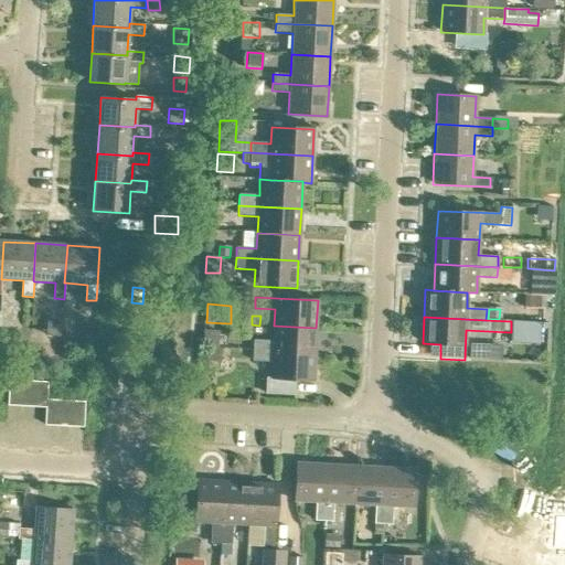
[(541,322),(511,321),(511,332),(510,343),(540,344),(541,322)]
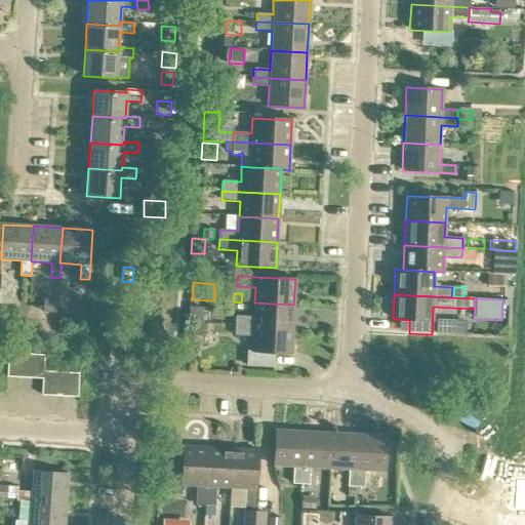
[(42,322),(55,323),(56,300),(43,299),(42,322)]
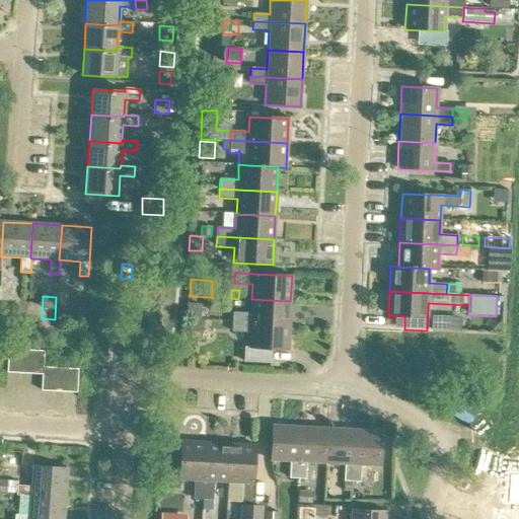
[(232,312),(232,322),(289,325),(290,301),(251,299),(250,313),(232,312)]
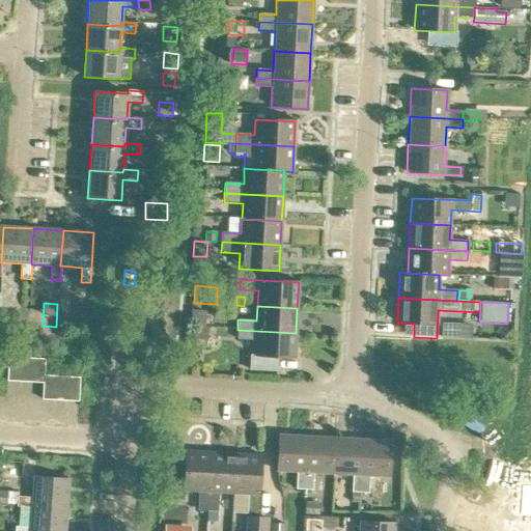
[(191,311),(190,327),(194,327),(194,347),(203,347),(203,340),(207,341),(208,328),(205,328),(205,312),(191,311)]
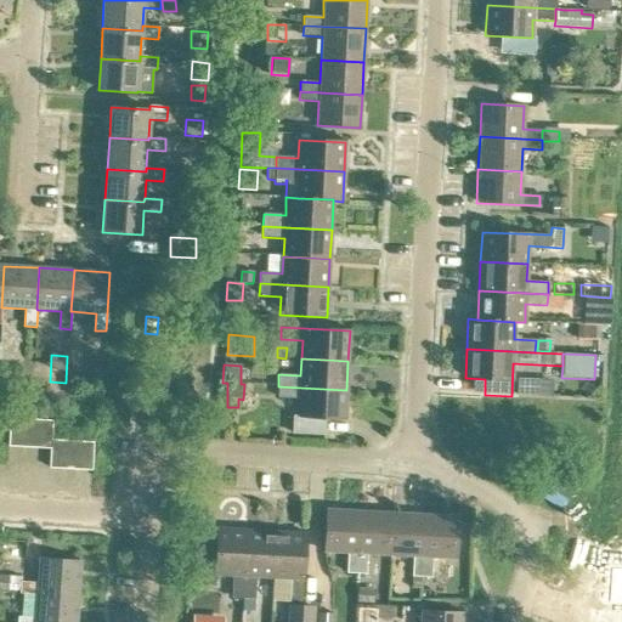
[(518,375),(518,393),(550,393),(552,377),(518,375)]
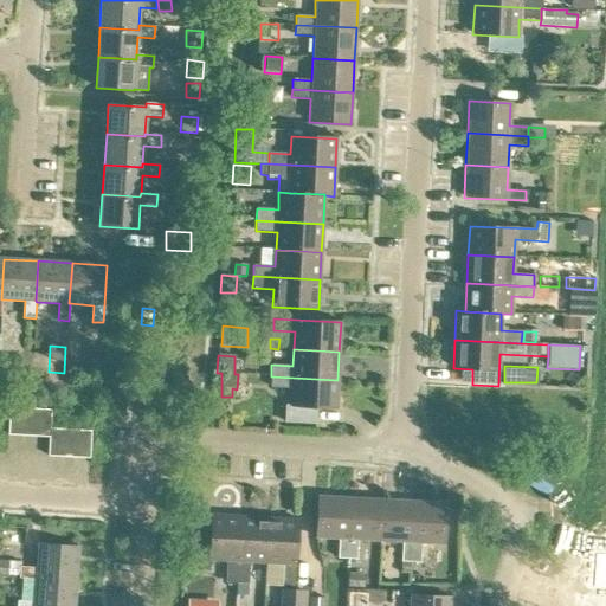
[(337,380),(271,376),(270,387),(292,388),(291,406),(285,405),(284,423),(316,424),(317,407),(336,408),(337,380)]
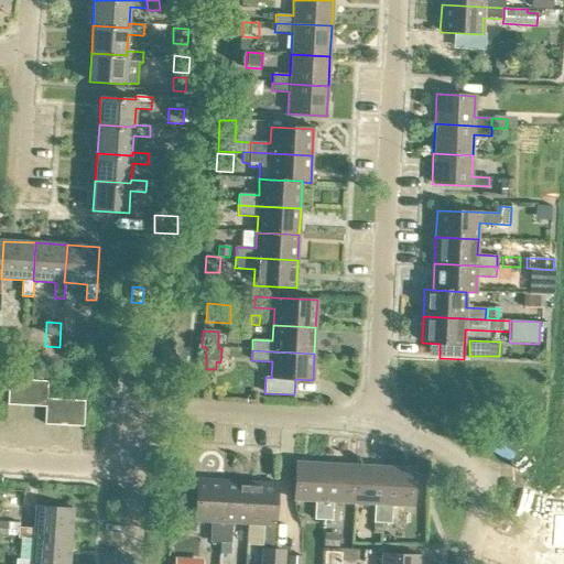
[(20,405),(22,380),(9,380),(8,405),(20,405)]
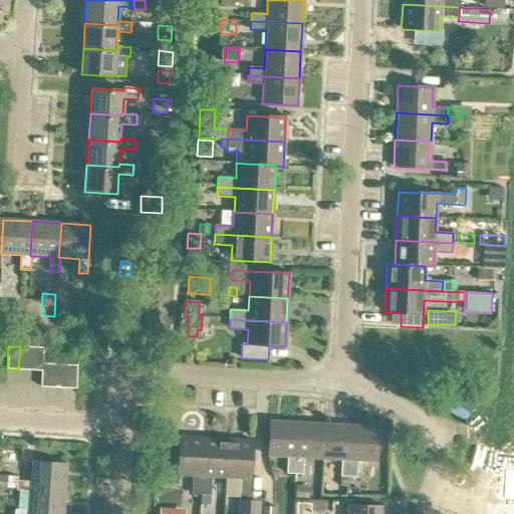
[(31,347),(20,346),(18,369),(30,370),(31,347)]
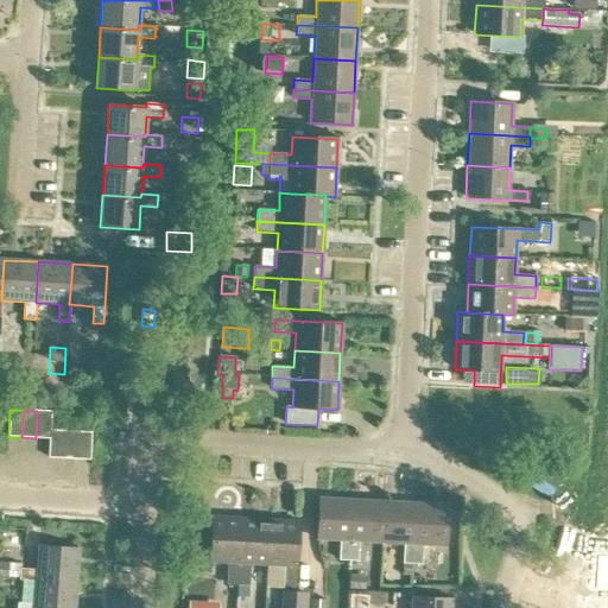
[(51,412),(37,411),(36,438),(49,438),(50,430),(51,412)]
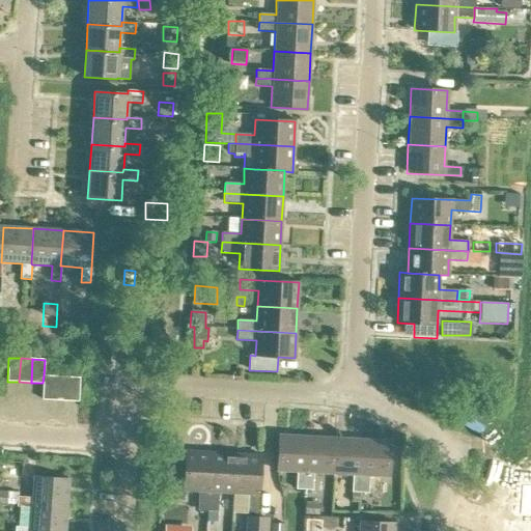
[(44,375),(43,383),(42,399),(54,400),(55,376),(44,375)]
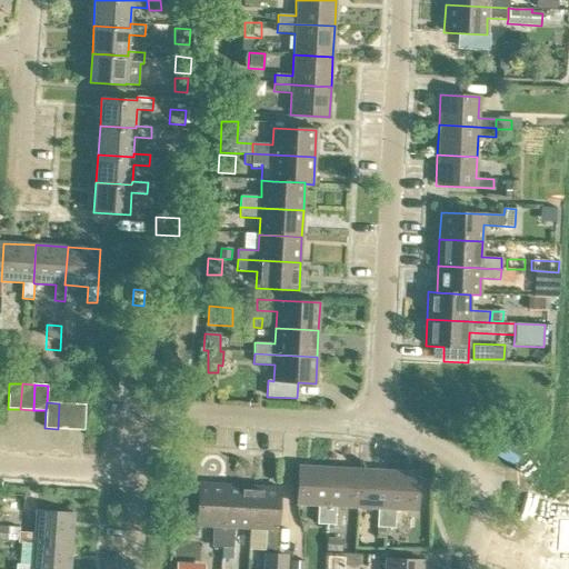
[(59,403),(58,429),(71,430),(72,405),(59,403)]
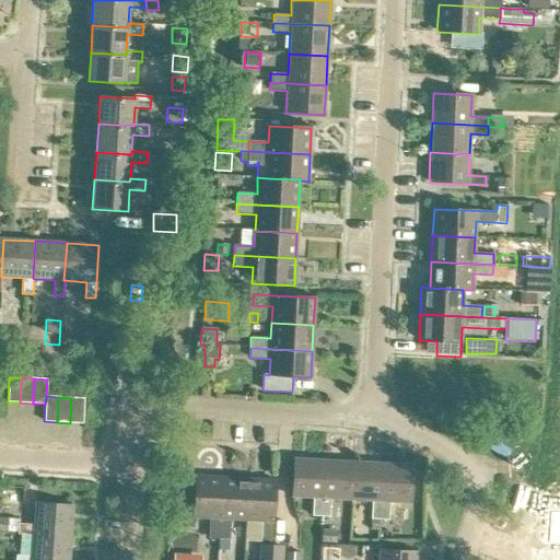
[(71,398),(70,423),(82,423),(84,398),(71,398)]
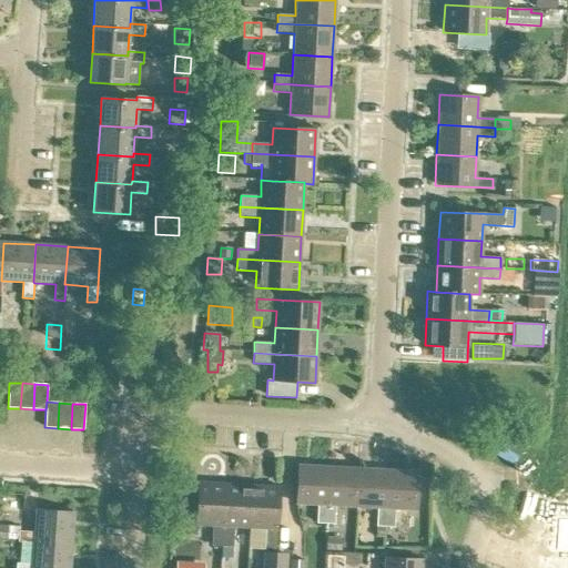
[(325,524),(327,466),(297,465),(295,504),(317,506),(316,524),(325,524)]
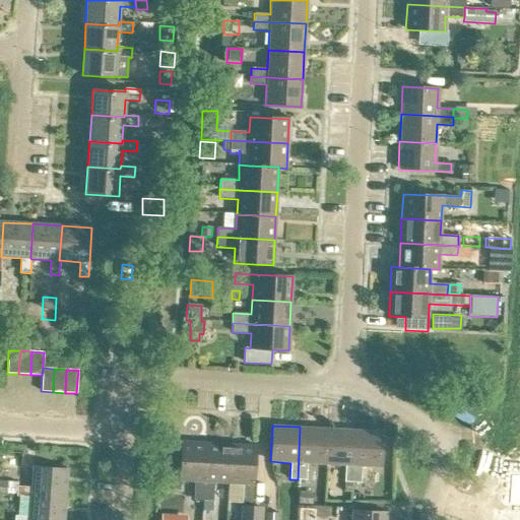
[(300,427),(298,479),(306,479),(307,463),(326,464),(328,429),(300,427)]
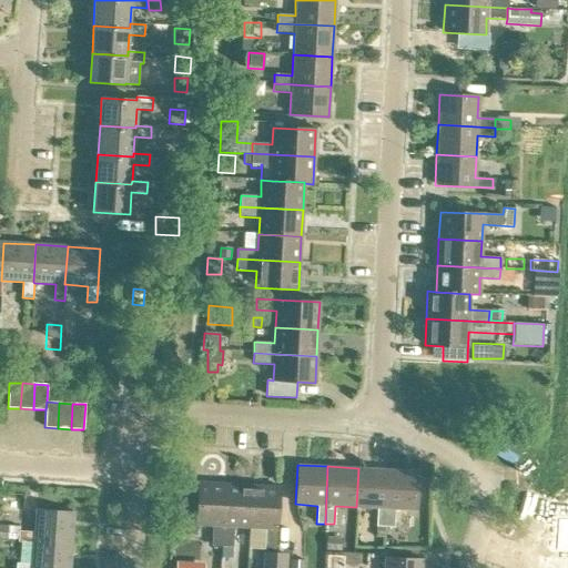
[(358,468),(356,507),(377,508),(375,536),(384,537),(385,527),(388,469),(358,468)]
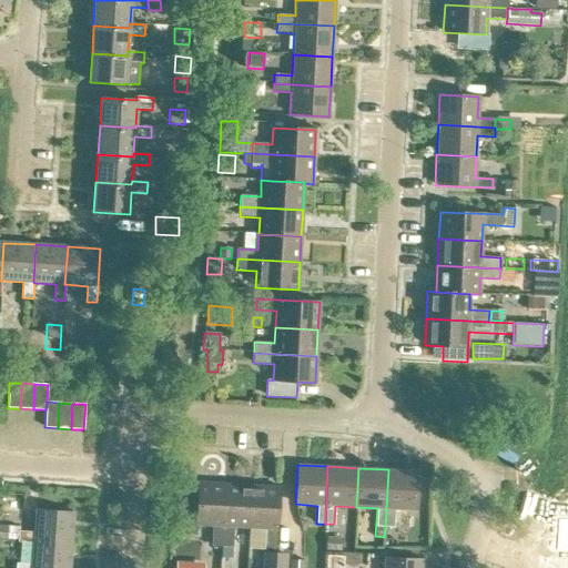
[(388,469),(385,527),(393,527),(394,509),(416,510),(418,472),(388,469)]
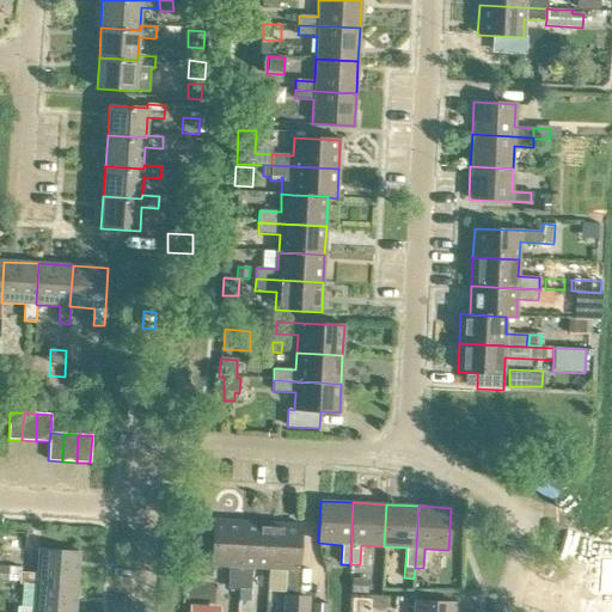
[(238,589),(243,521),(213,520),(212,540),(194,540),(191,575),(210,576),(212,564),(228,565),(227,589),(238,589)]
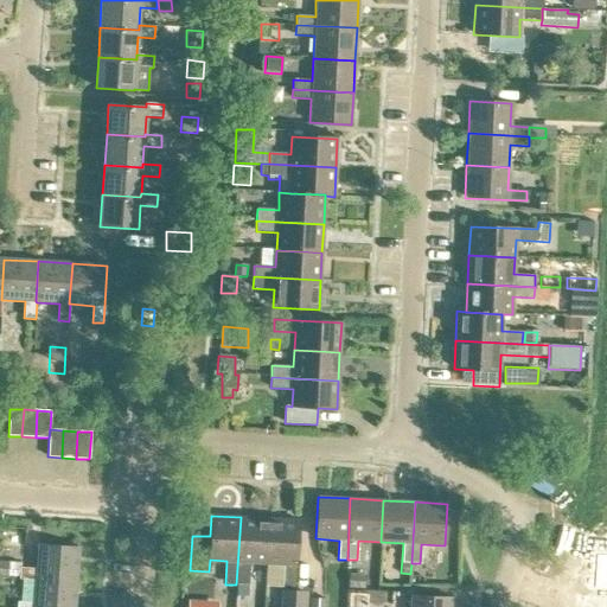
[(241,517),(236,585),(236,596),(247,598),(249,563),(266,564),(269,519),(241,517)]
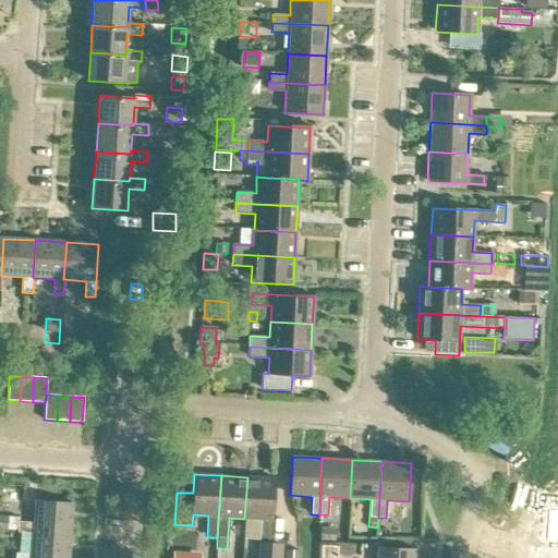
[(247,477),(244,519),(261,520),(259,540),(270,540),(274,478),(247,477)]
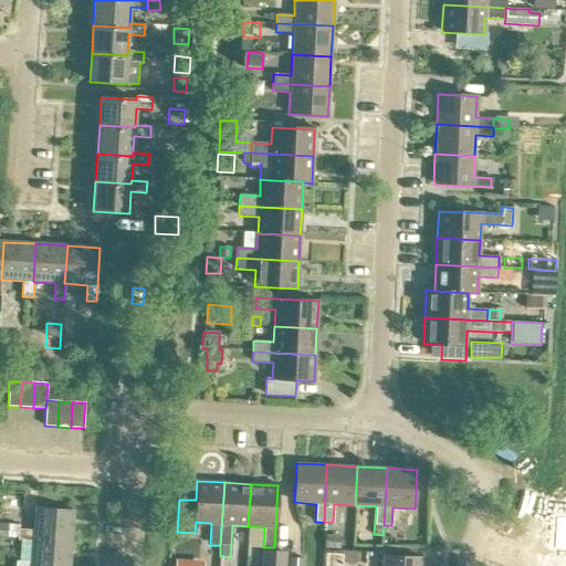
[(33,541),(71,543),(74,511),(35,509),(34,531),(18,530),(17,541),(33,541)]
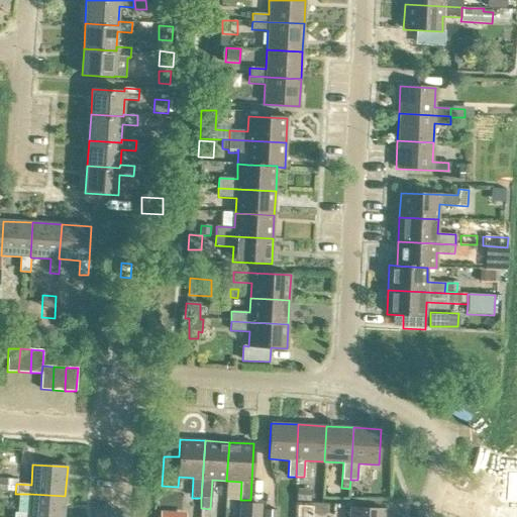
[(516,473),(507,472),(505,502),(516,503),(516,473)]
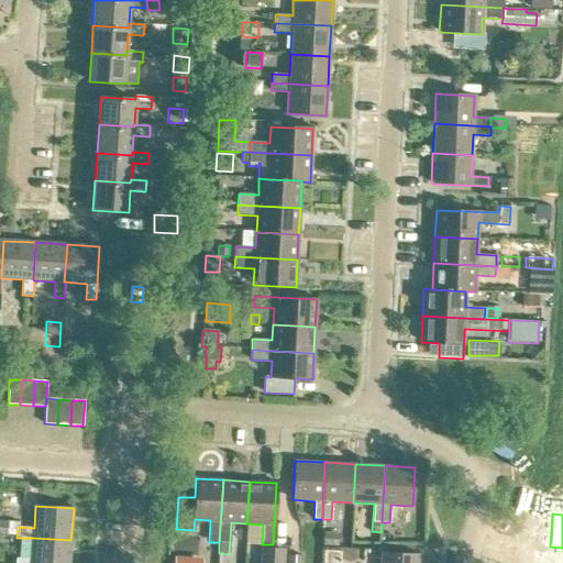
[(322,532),(322,545),(339,545),(339,533),(322,532)]
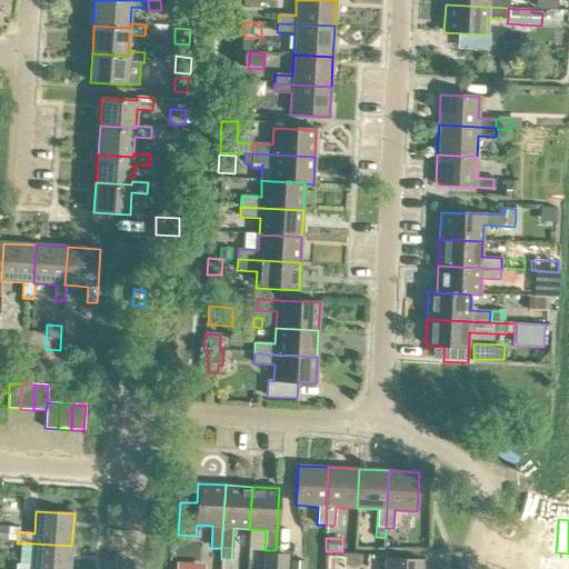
[(33,543),(31,566),(16,565),(15,568),(69,568),(71,546),(33,543)]
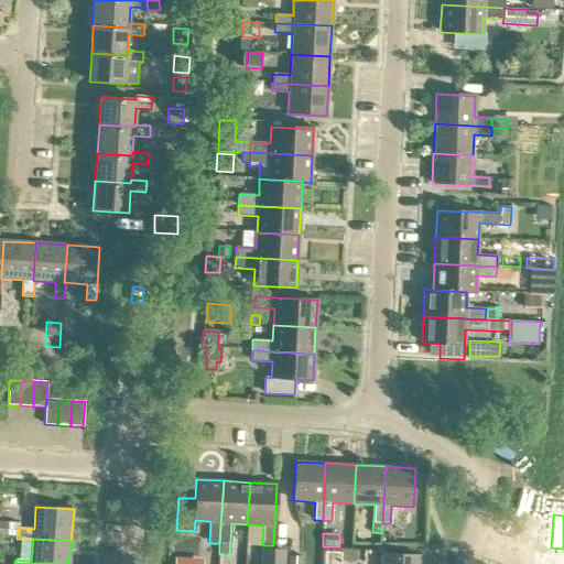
[(260,563),(284,563),(286,551),(261,549),(260,563)]
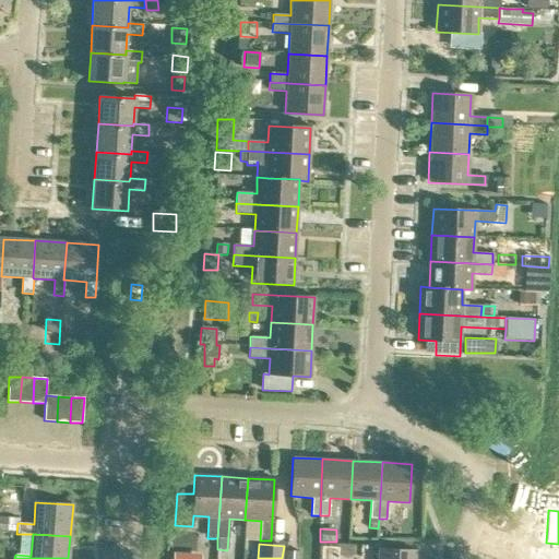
[(415,558),(416,551),(378,549),(377,558),(415,558)]
